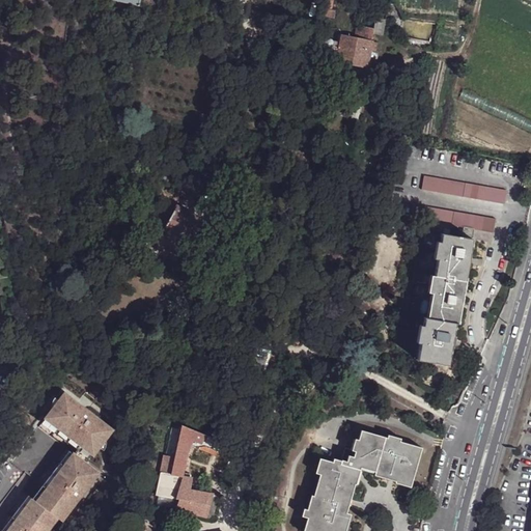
[(140,0),(111,0),(112,1),(112,4),(116,5),(115,7),(122,9),(124,3),(139,6),(140,0)]
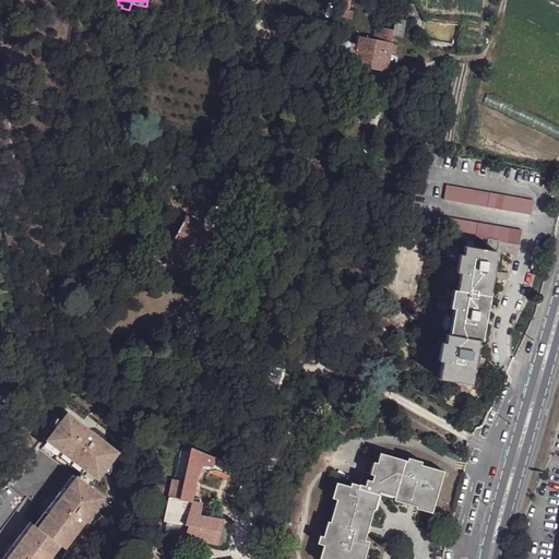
[(347,10),(348,0),(340,0),(337,18),(351,20),(352,12),(347,10)]
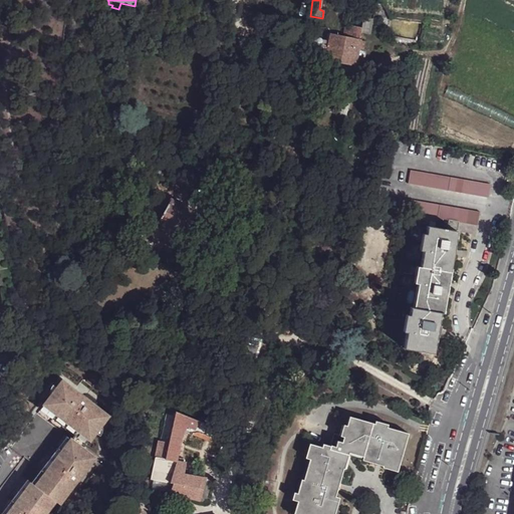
[(369,34),(376,3),(360,0),(359,8),(365,10),(364,13),(361,28),(361,33),(369,34)]
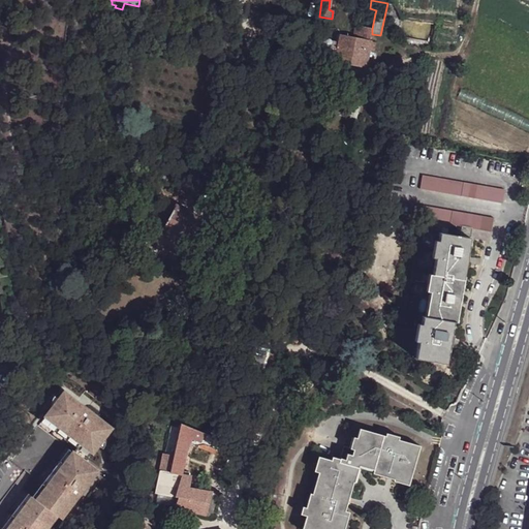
[(361,10),(358,26),(372,29),(375,13),(361,10)]
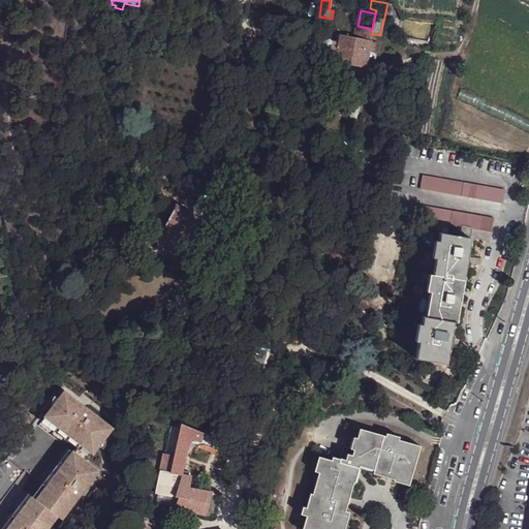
[(354,26),(352,36),(370,40),(372,34),(372,29),(358,26),(354,26)]
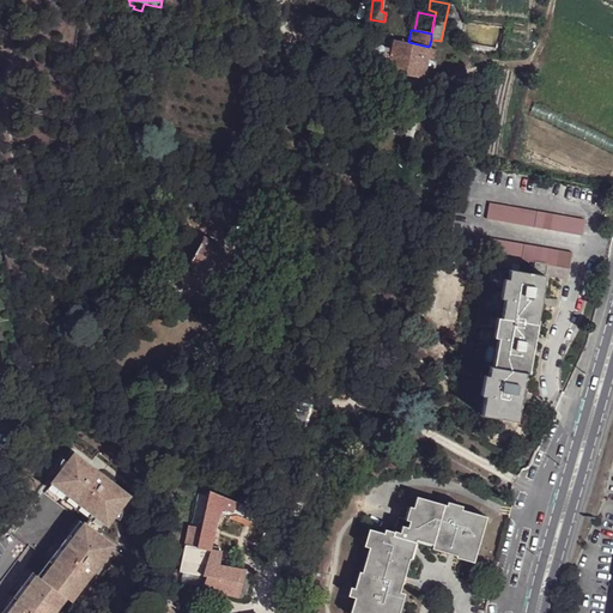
[(393,40),(390,49),(387,71),(423,78),(424,76),(429,48),(429,47),(408,42),(393,40)]
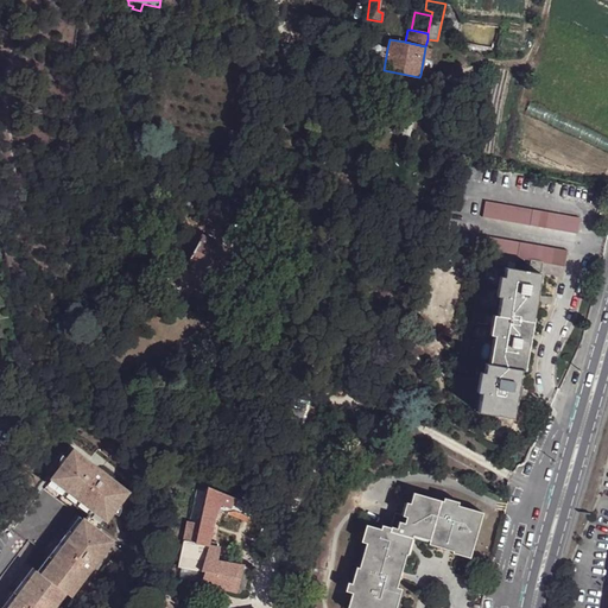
[(362,44),(361,48),(358,64),(384,70),(387,49),(362,44)]
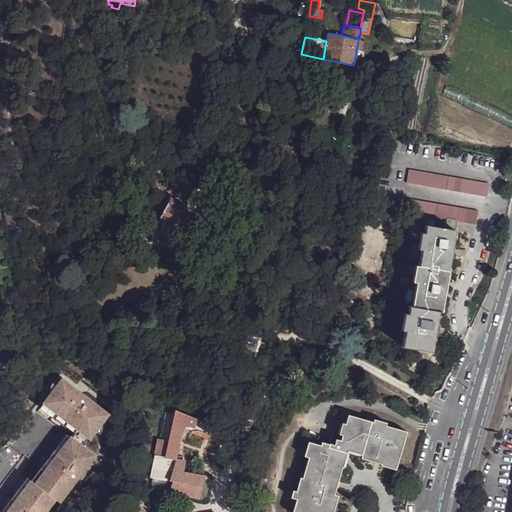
[(363,42),(358,40),(354,63),(359,64),(363,42)]
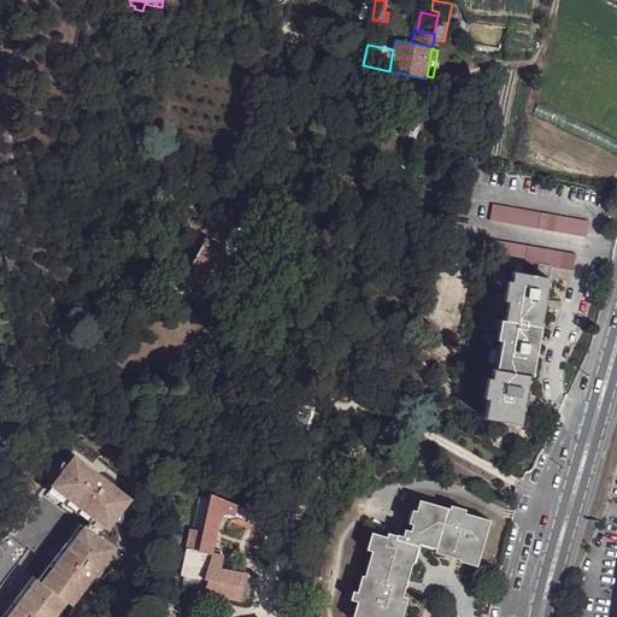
[(406,137),(416,140),(421,118),(411,116),(406,137)]
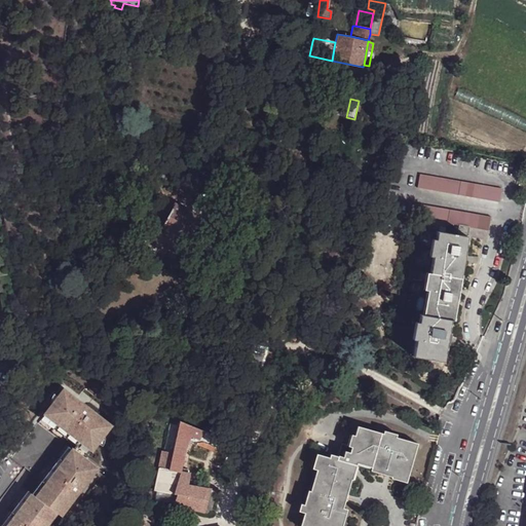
[(502,203),(504,190),(421,175),(419,188),(502,203)]
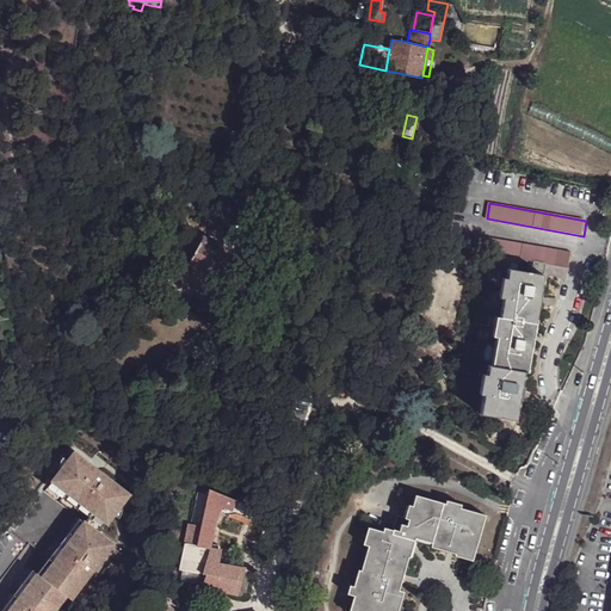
[(536,263),(548,266),(569,270),(572,253),(476,236),(474,252),(536,263)]
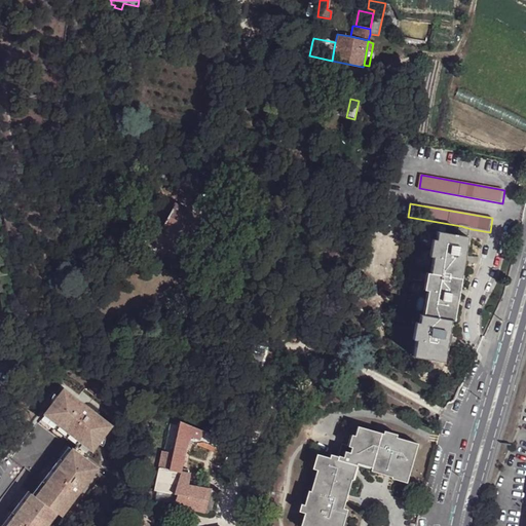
[(175,204),(161,230),(187,243),(201,218),(175,204)]
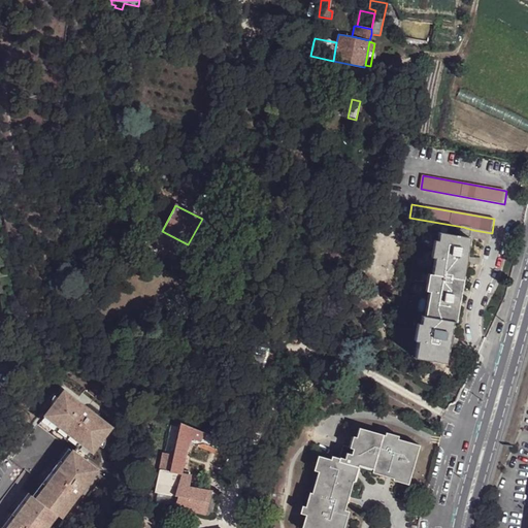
[(472,238),(473,230),(463,227),(461,237),(472,238)]
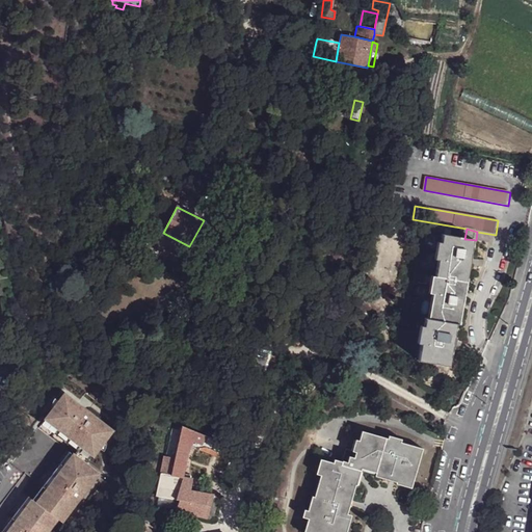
[(473,256),(476,240),(464,239),(445,235),(428,323),(426,323),(419,366),(449,371),(452,355),(454,347),(458,348),(459,343),(454,342),(457,327),(459,328),(463,306),(468,307),(469,301),(464,301),(466,293),(471,269),(472,261),(476,261),(477,256),(473,256)]
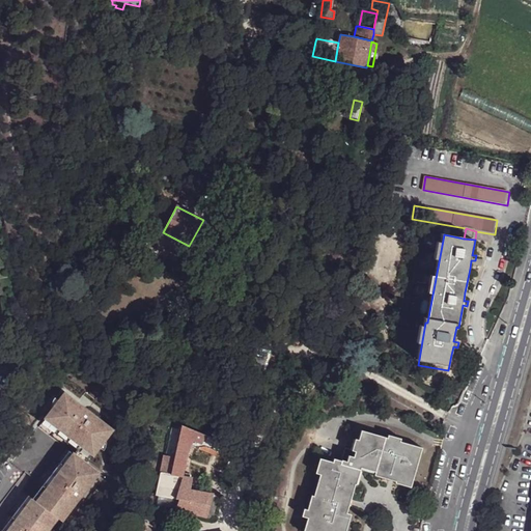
[(67,395),(49,420),(94,455),(96,457),(115,431),(67,395)]
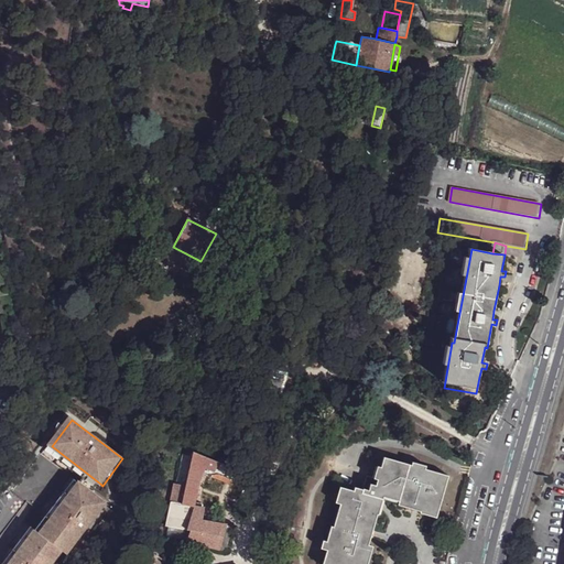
[(80,485),(93,494),(100,484),(52,446),(47,451),(85,479),(80,485)]
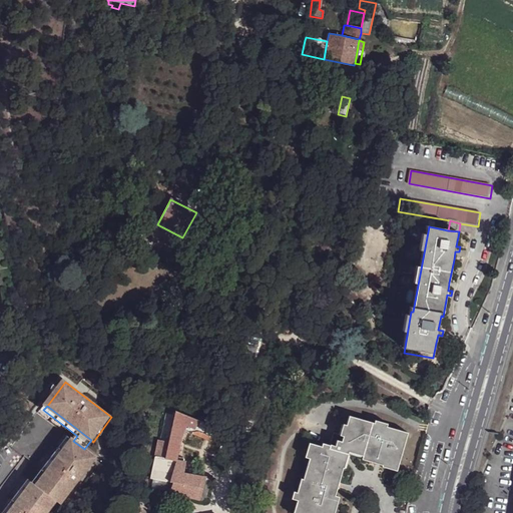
[(216,433),(217,429),(175,411),(166,459),(176,461),(181,439),(186,426),(214,437),(216,433)]
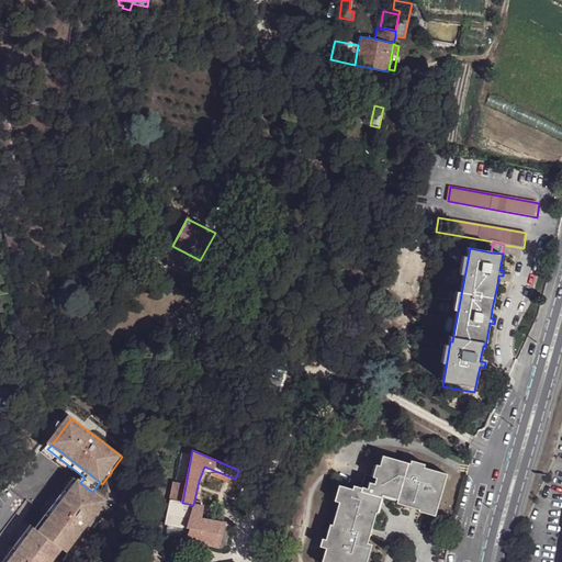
[(446,474),(423,468),(409,464),(406,463),(405,467),(391,463),(392,459),(381,456),(374,478),(363,474),(359,492),(341,487),(337,503),(340,503),(334,527),(330,526),(327,525),(323,540),(319,548),(323,549),(319,559),(329,561),(361,561),(362,560),(367,561),(371,546),(367,544),(369,537),(364,536),(367,528),(364,528),(369,513),(371,514),(375,499),(380,501),(381,496),(382,494),(419,505),(417,512),(430,515),(436,494),(440,495),(446,474)]
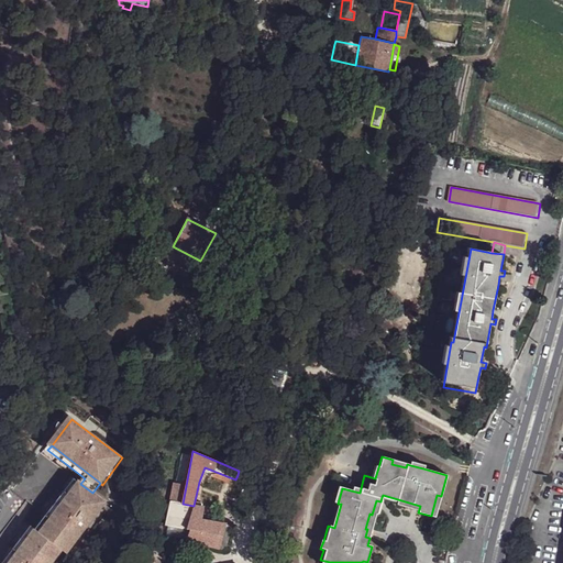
[(252,476),(246,474),(239,471),(238,475),(251,482),(252,476)]
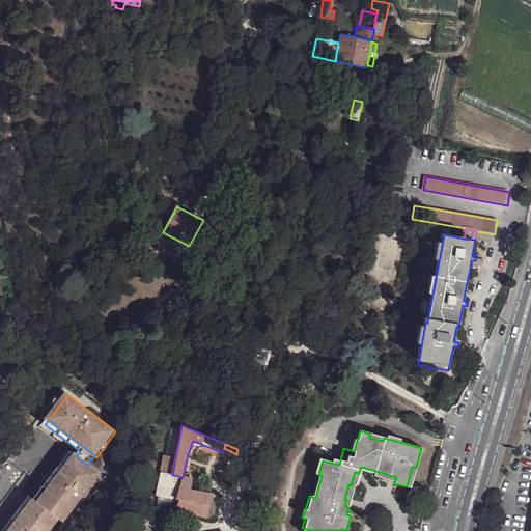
[(72,453),(36,501),(40,504),(50,491),(54,485),(76,456),(72,453)]
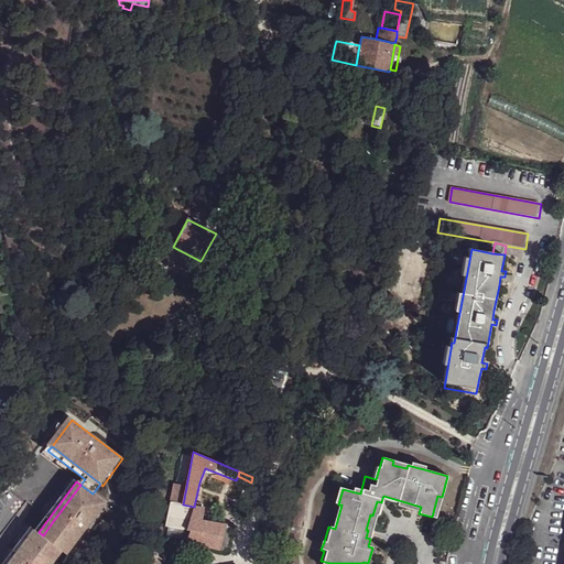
[(93,494),(80,485),(57,516),(53,521),(43,535),(39,532),(13,563),(71,563),(74,560),(78,563),(89,549),(94,543),(101,532),(100,531),(105,524),(107,527),(117,512),(93,494)]
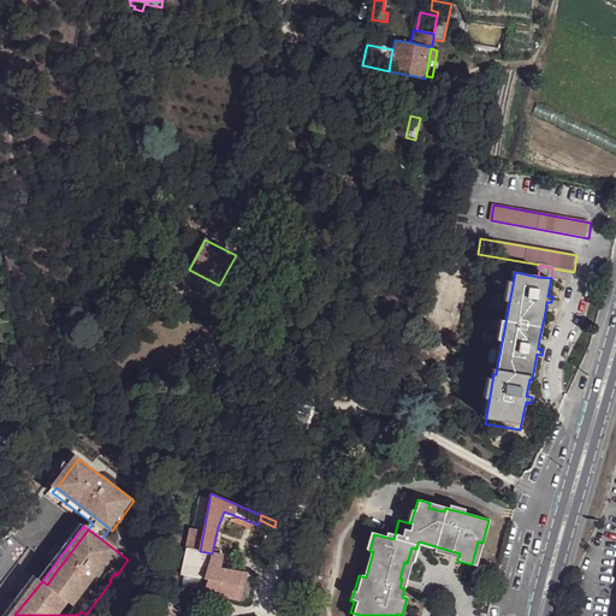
[(451,560),(457,561),(460,554),(419,542),(418,544),(436,549),(434,554),(451,558),(451,560)]
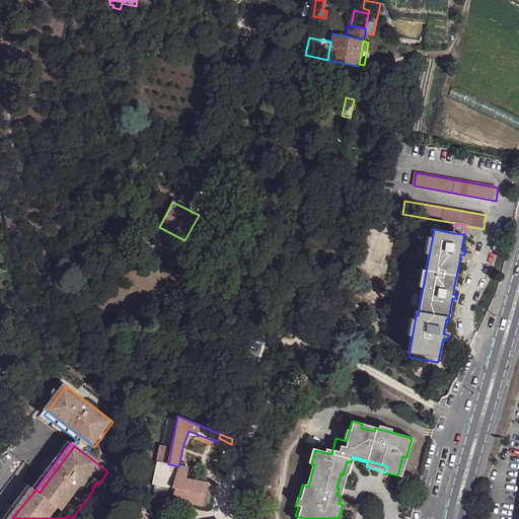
[(402,456),(397,475),(401,476),(406,457),(402,456)]
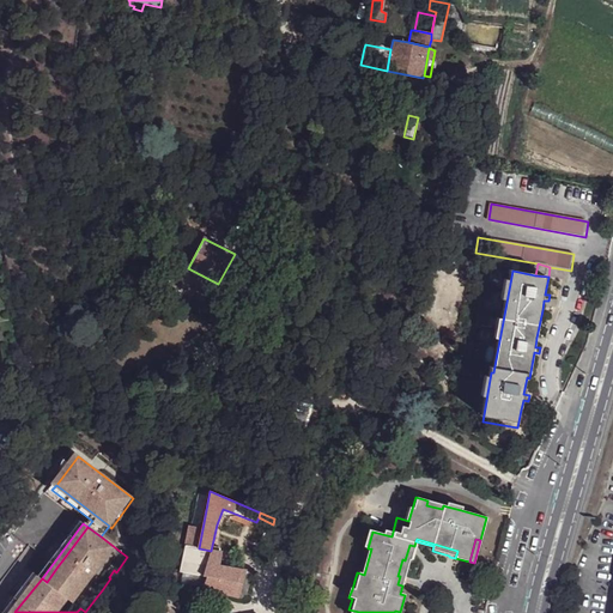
[(398,584),(402,586),(408,562),(410,562),(414,546),(410,545),(405,560),(402,559),(398,576),(400,576),(398,584)]
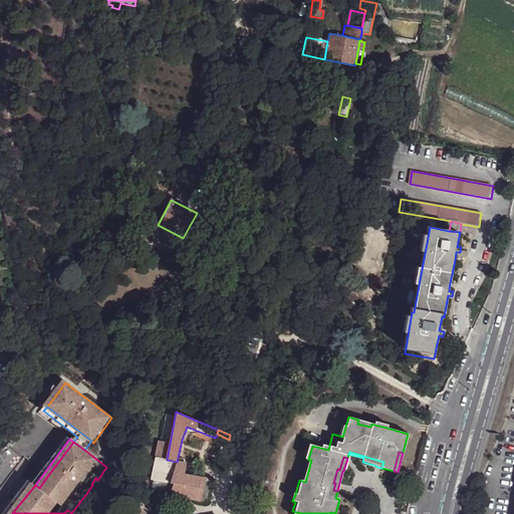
[(311,460),(308,460),(302,481),(305,482),(311,460)]
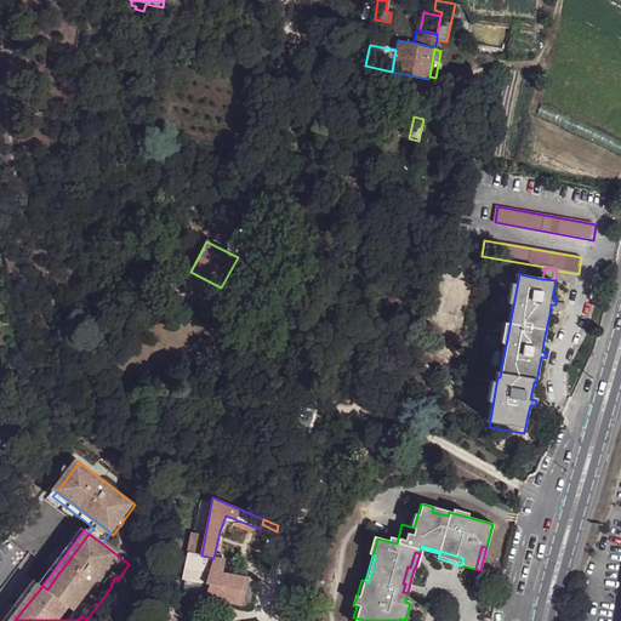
[(187,567),(184,580),(210,585),(214,571),(198,569),(187,567)]
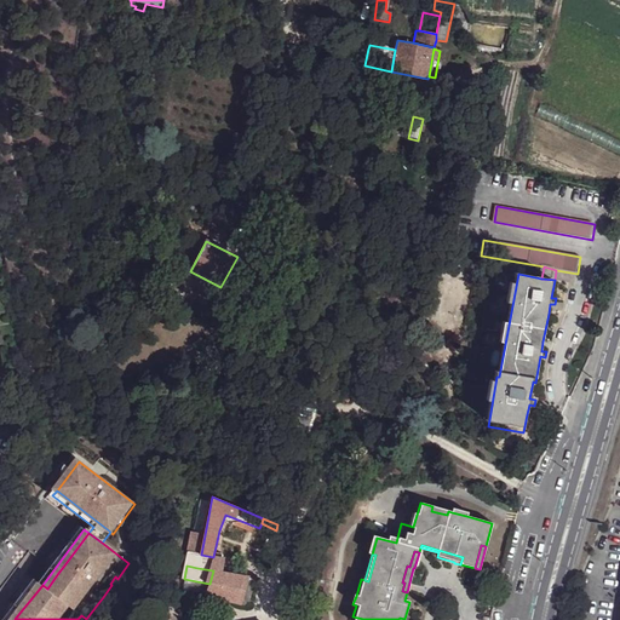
[(210,584),(206,595),(242,604),(251,577),(213,570),(210,584)]
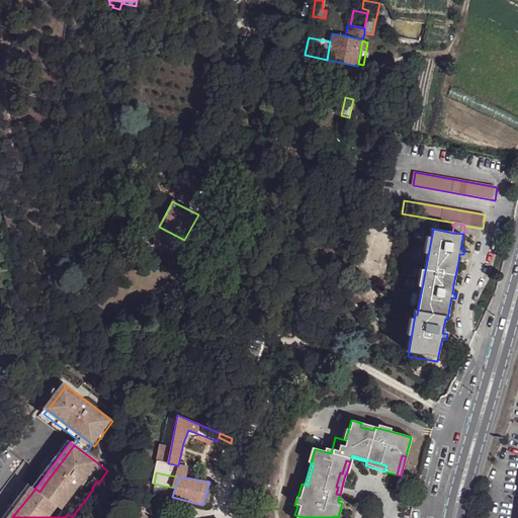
[(209,482),(202,505),(208,507),(216,483),(209,482)]
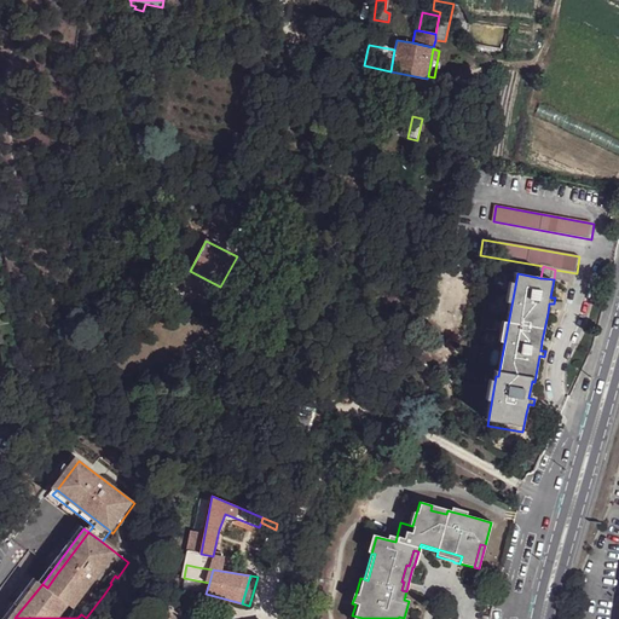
[(181,590),(206,594),(209,583),(184,578),(181,590)]
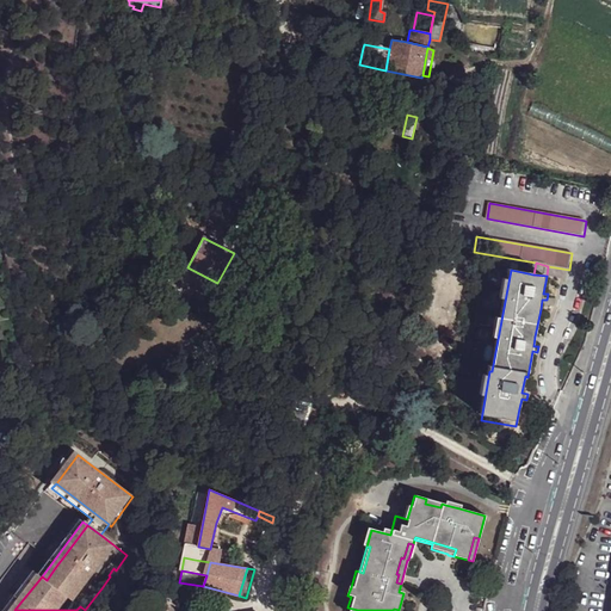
[(36,573),(7,610),(14,610),(42,576),(36,573)]
